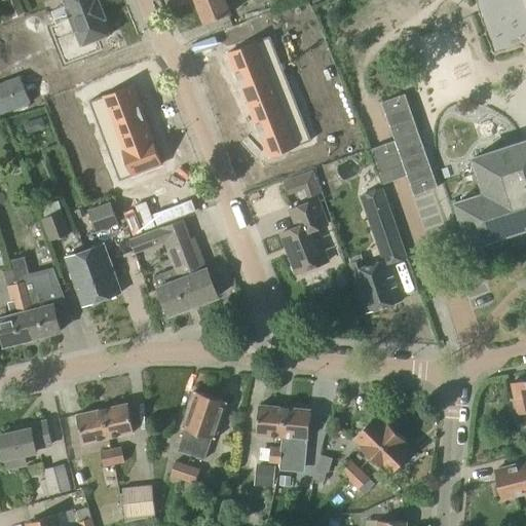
[(25,12),(19,0),(2,0),(9,19),(25,12)]
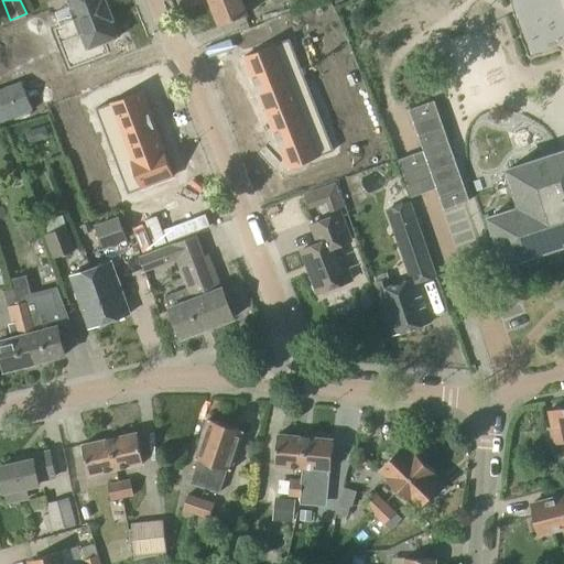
[(60,26),(107,9),(104,0),(67,0),(71,7),(54,13),(60,26)]
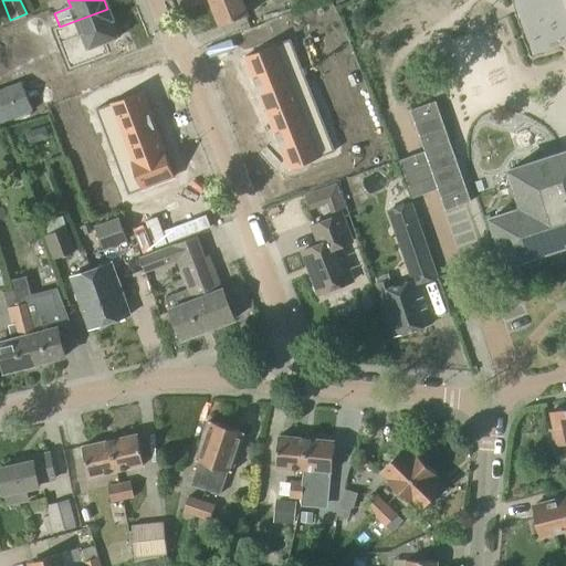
[(239,0),(208,0),(218,25),(245,16),(239,0)]
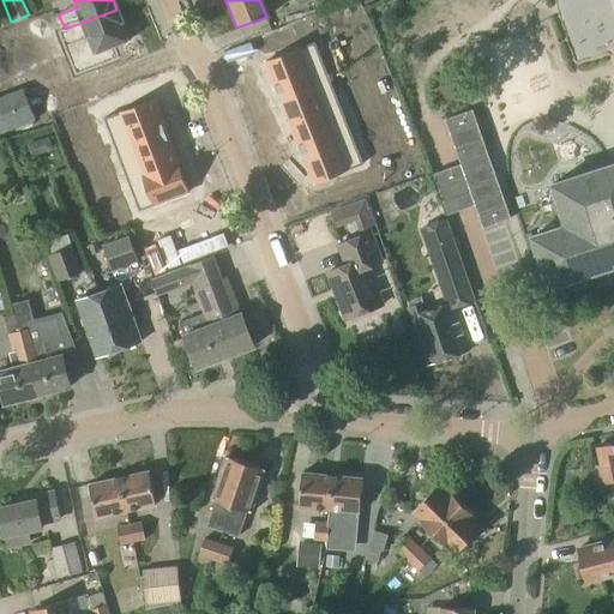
[(552,1),(518,7),(533,96),(566,91),(552,1)]
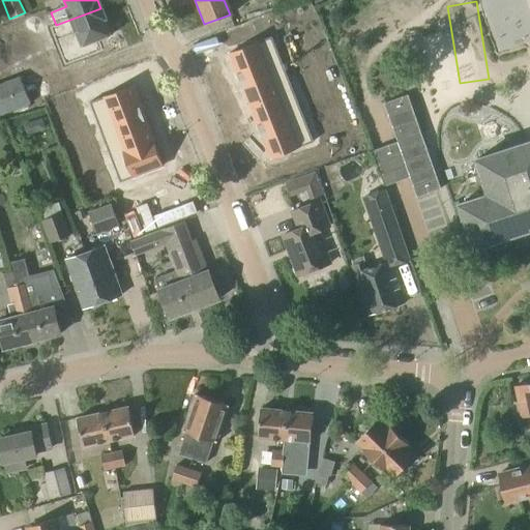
[(100,8),(56,25),(59,32),(74,27),(81,46),(111,34),(110,32),(113,29),(110,20),(106,20),(100,8)]
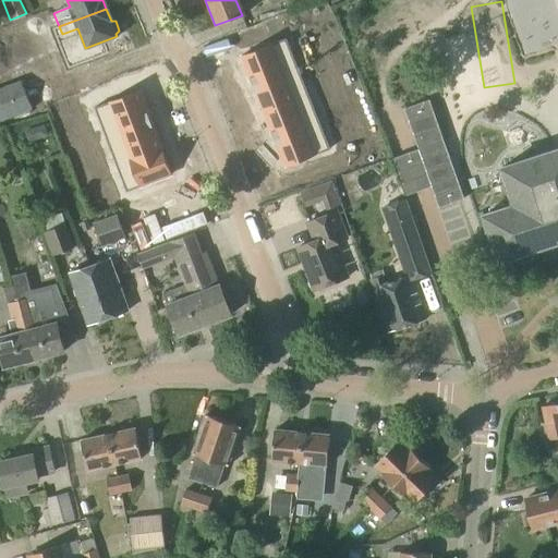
[(287,35),(240,52),(252,81),(298,63),(287,35)]
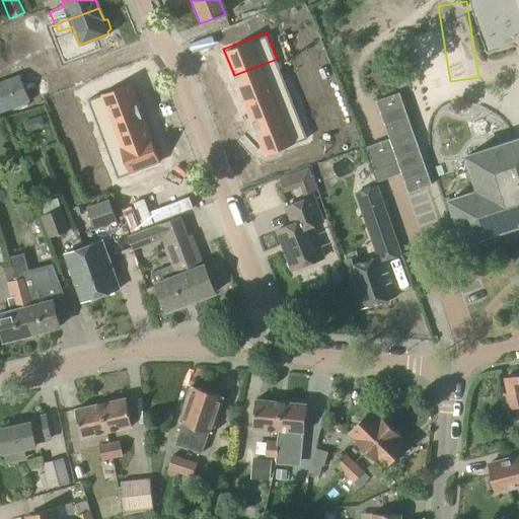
[(313,35),(302,40),(305,47),(316,43),(313,35)]
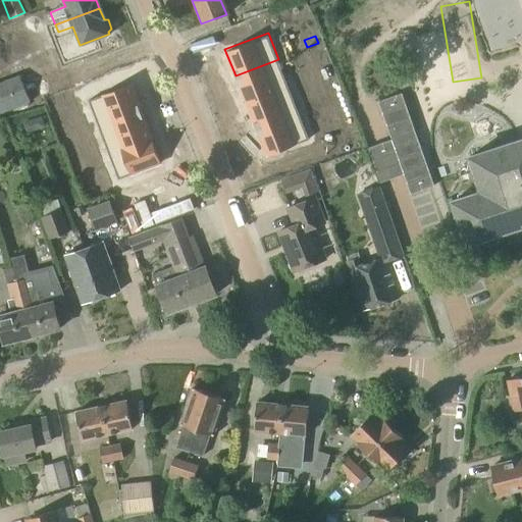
[(521,36),(513,40),(521,67),(521,36)]
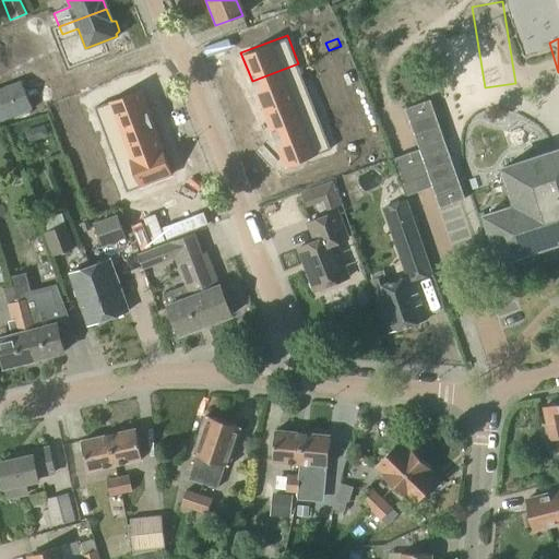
[(341,46),(329,50),(332,58),(343,54),(341,46)]
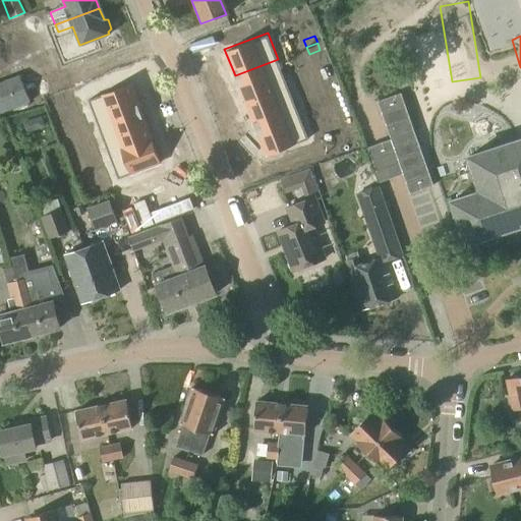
[(278,59),(235,75),(244,102),(288,84),(278,59)]
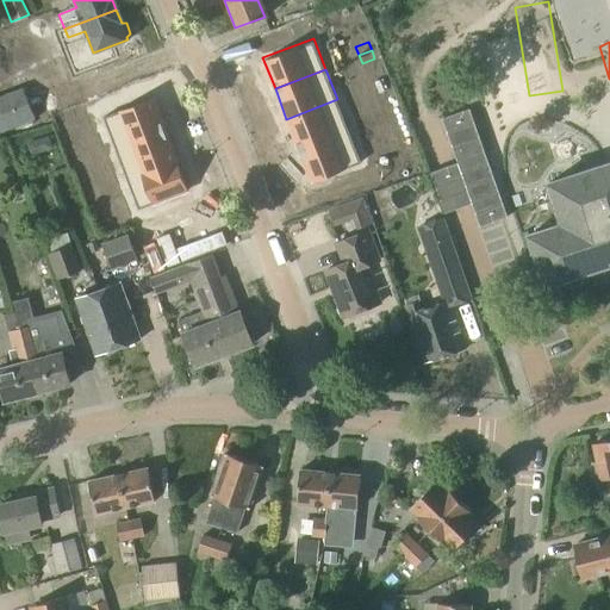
[(0,134),(35,120),(23,89),(0,98),(0,134)]
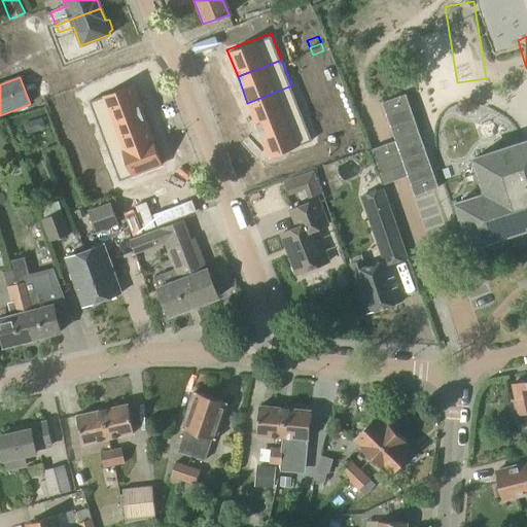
[(134,80),(90,97),(100,125),(143,108),(134,80)]
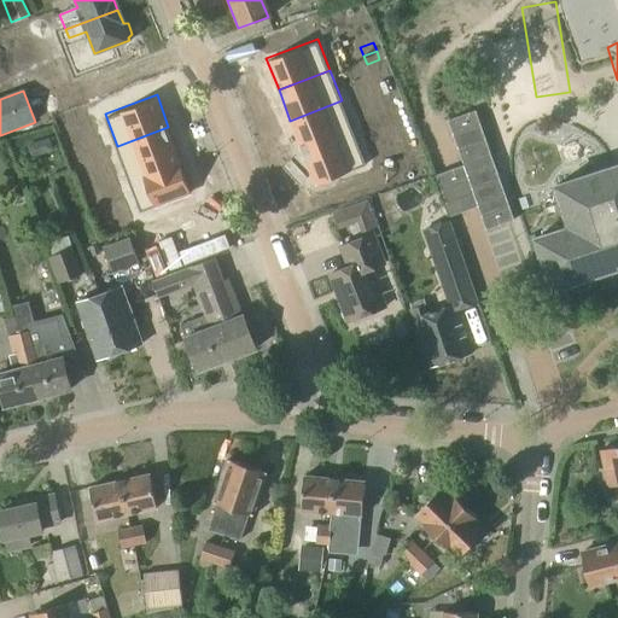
[(342,100),(290,121),(302,151),(354,132),(342,100)]
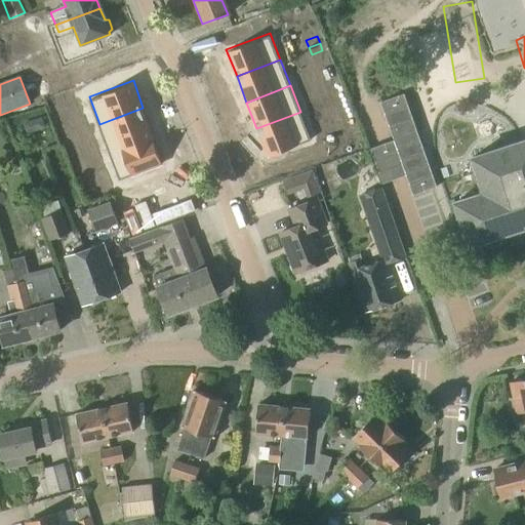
[(336,89),(325,93),(328,101),(339,96),(336,89)]
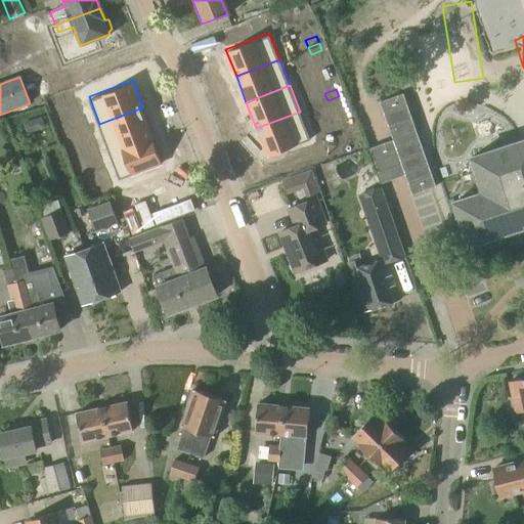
[(339,96),(328,100),(331,107),(342,103),(339,96)]
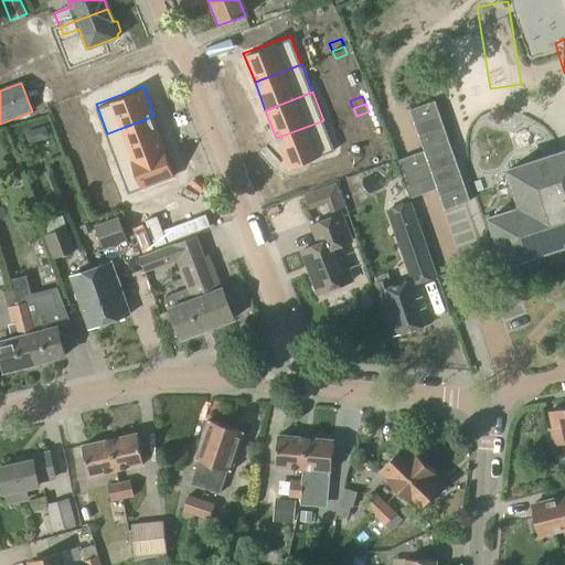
[(153,116),(107,134),(117,161),(163,145),(164,145),(153,116)]
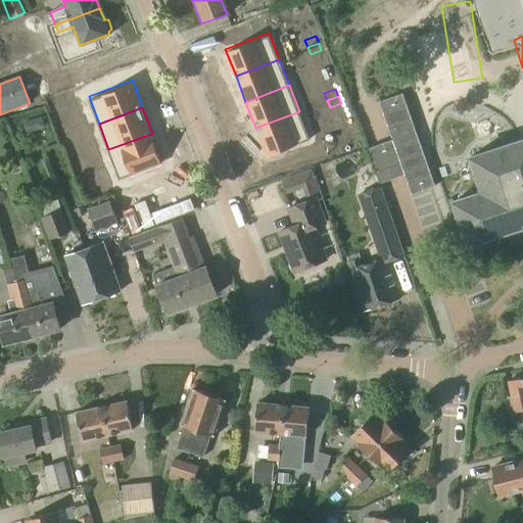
[(299,111),(255,128),(267,155),(310,138),(299,111)]
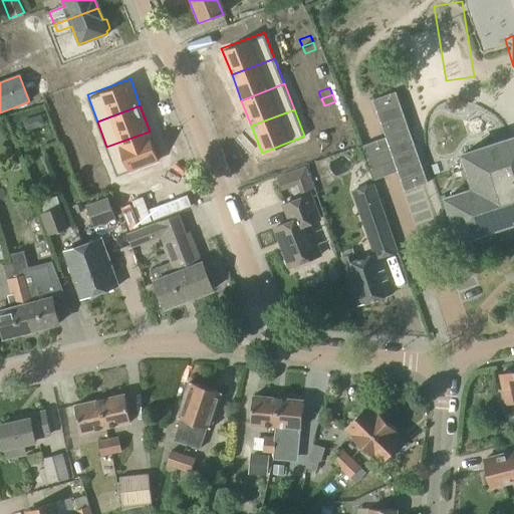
[(73,122),(62,126),(65,135),(76,130),(73,122)]
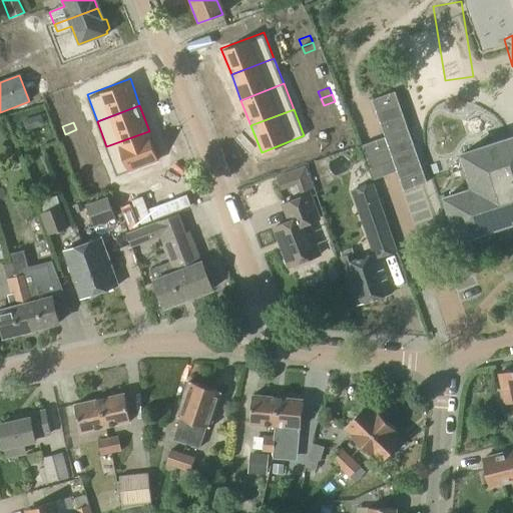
[(76,129),(65,134),(67,141),(79,137),(76,129)]
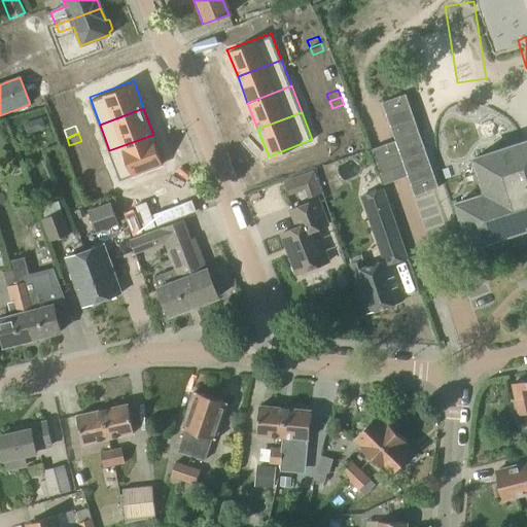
[(152,135),(109,150),(119,178),(163,162),(153,135),(152,135)]
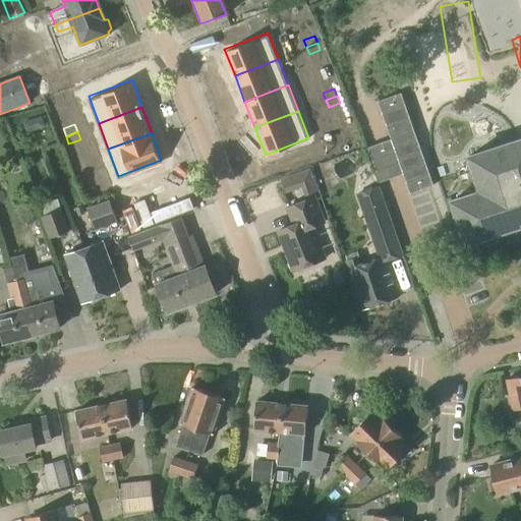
[(346,153),(359,148),(354,133),(341,138),(346,153)]
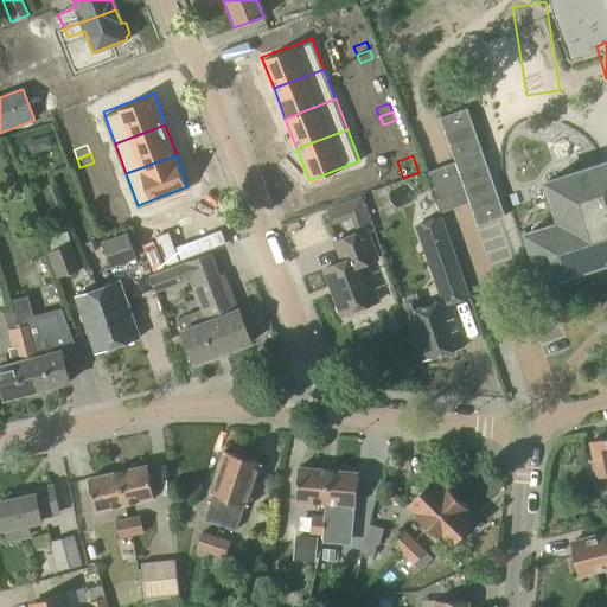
[(547,183),(558,223),(525,234),(542,285),(606,263),(606,163),(562,178),(561,178),(547,183)]
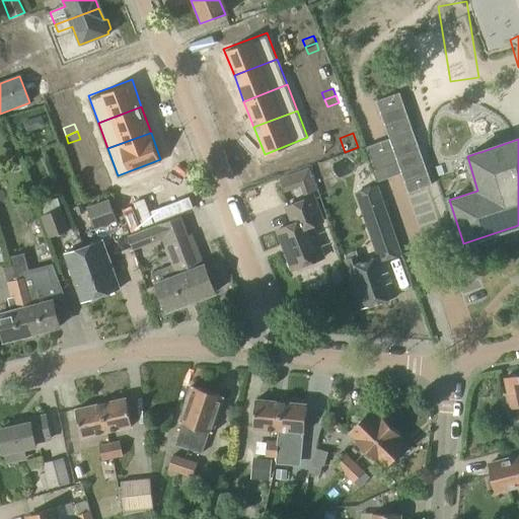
[(304,169),(325,164),(322,151),(301,157),(304,169)]
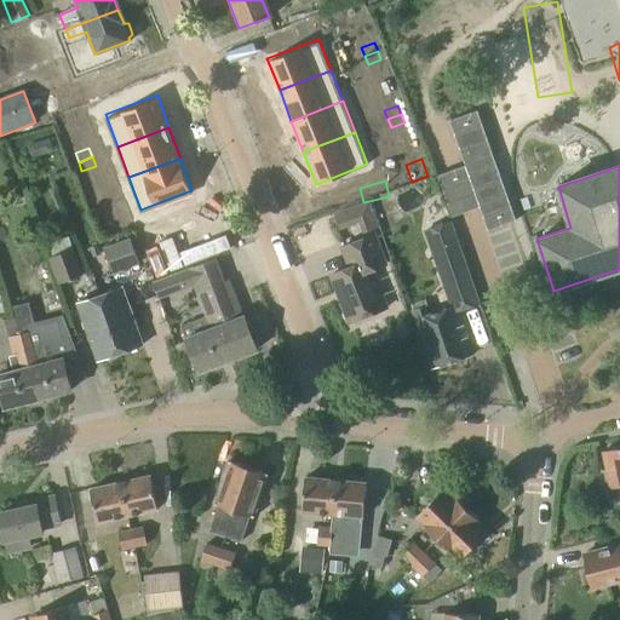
[(103,189),(90,194),(93,202),(107,197),(103,189)]
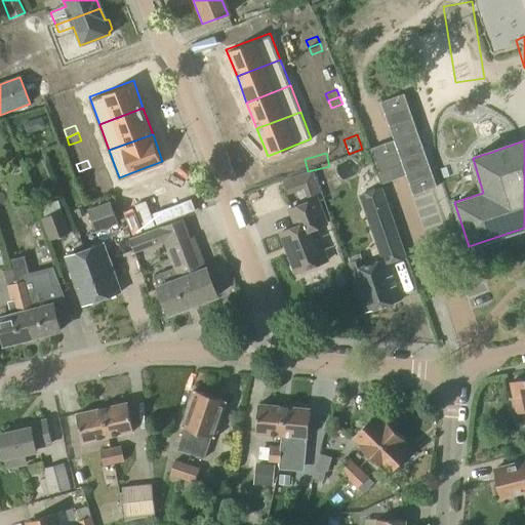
[(321,194),(313,170),(282,180),(287,195),(304,190),(305,194),(307,198),(321,194)]
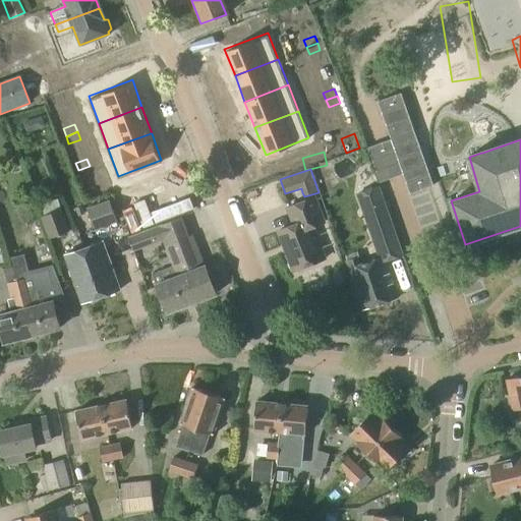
[(396,299),(384,263),(403,255),(380,186),(355,194),(379,259),(362,266),(359,256),(345,262),(348,270),(361,310),(396,299)]
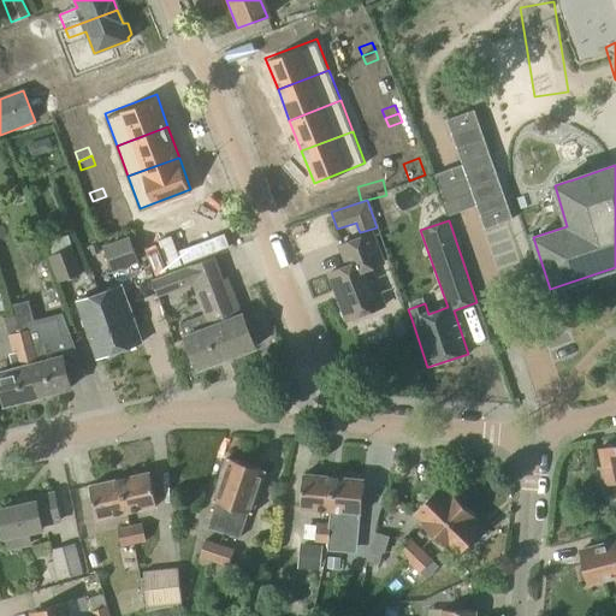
[(348,323),(384,307),(369,271),(383,265),(371,235),(339,247),(348,267),(329,274),(348,323)]
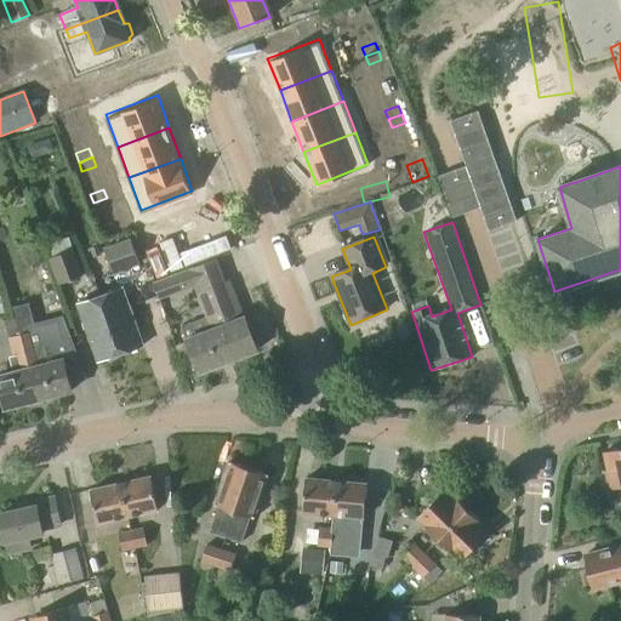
[(113,274),(140,265),(130,239),(103,249),(113,274)]
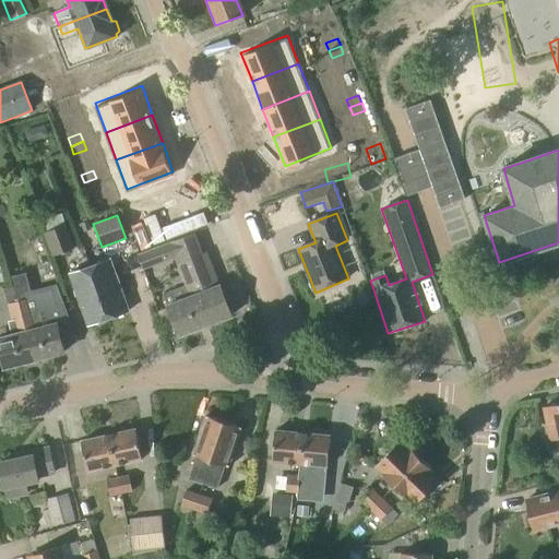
[(137,253),(157,246),(149,223),(128,229),(137,253)]
